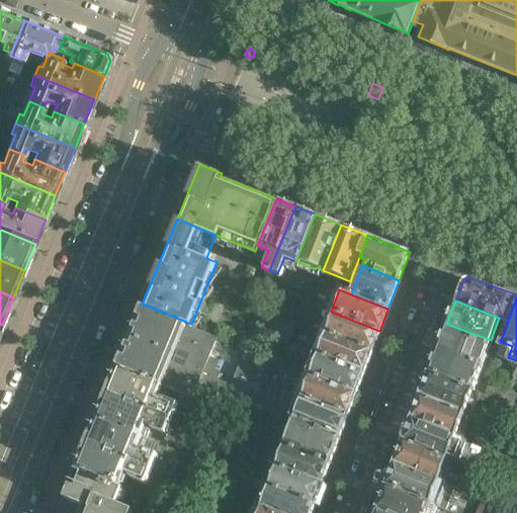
[(191,324),(142,304),(117,364),(158,380),(235,412),(257,356),(259,352),(191,324)]
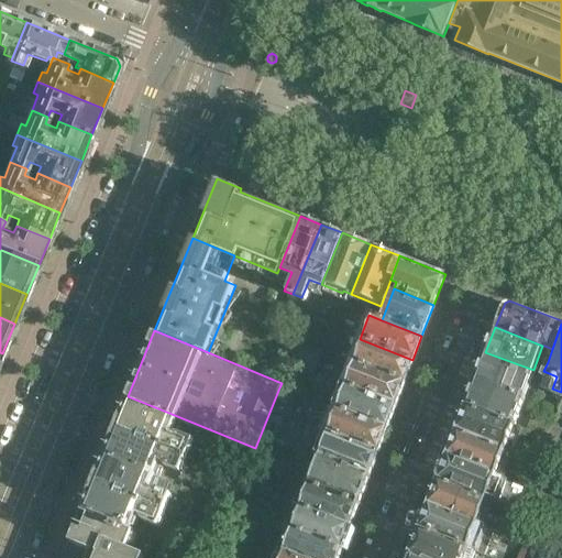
[(404,383),(412,360),(360,339),(351,362),(404,383)]
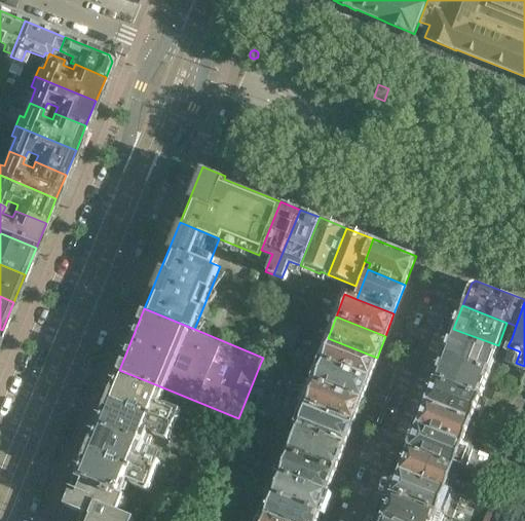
[(512,338),(516,326),(509,323),(504,335),(512,338)]
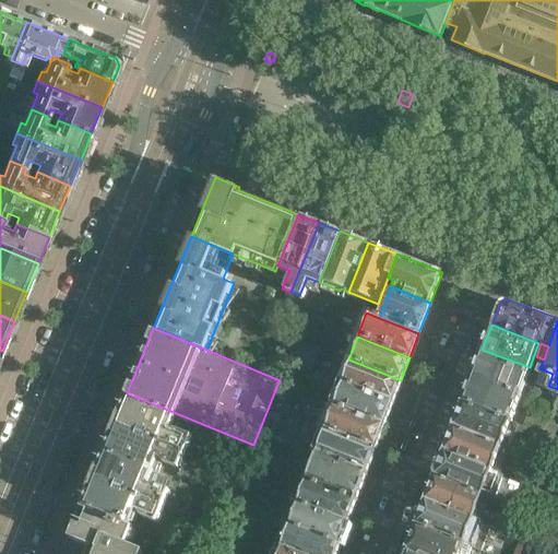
[(520,391),(530,367),(482,350),(473,374),(520,391)]
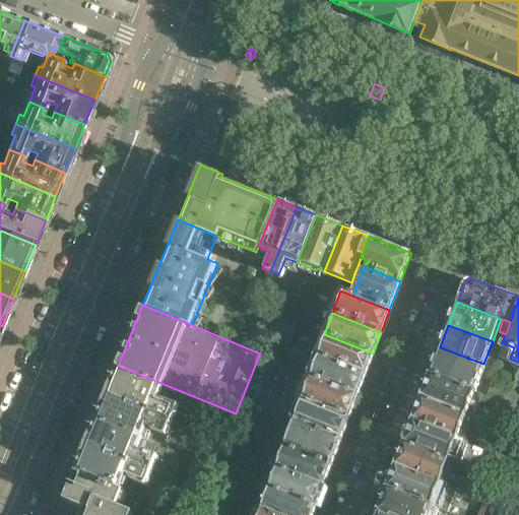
[(365,375),(373,353),(324,334),(316,357),(365,375)]
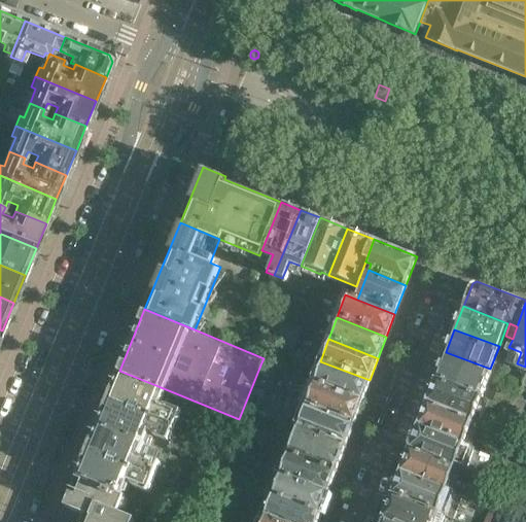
[(482,392),(490,369),(446,352),(437,376),(482,392)]
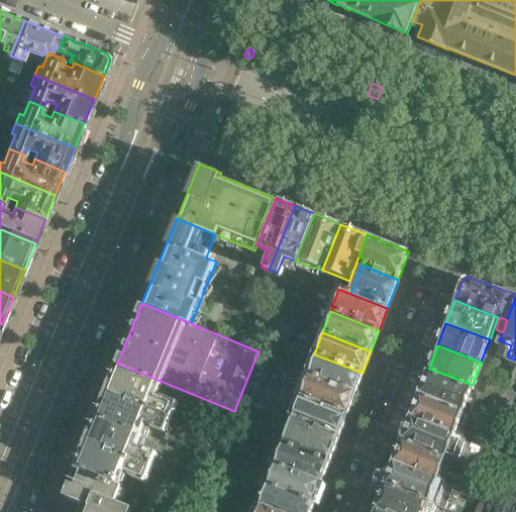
[(354,394),(363,373),(314,354),(306,376),(354,394)]
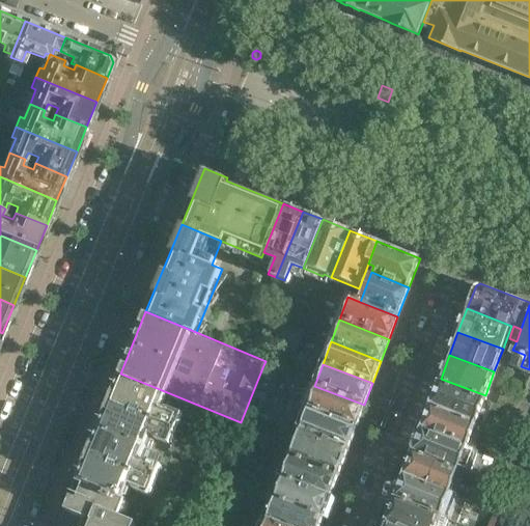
[(156,405),(162,390),(120,374),(110,399),(173,425),(180,409),(169,404),(163,407),(156,405)]
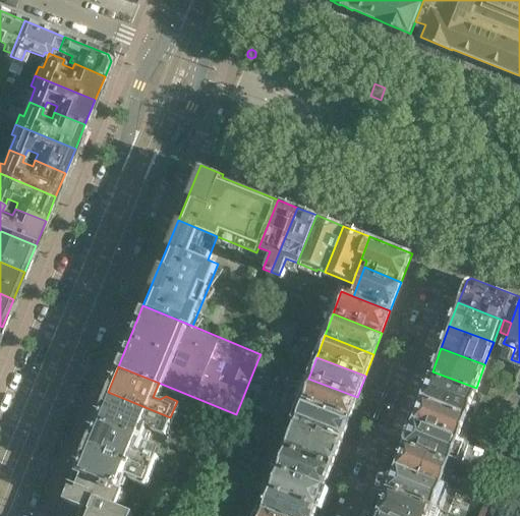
[(467,410),(476,388),(432,371),(423,394),(467,410)]
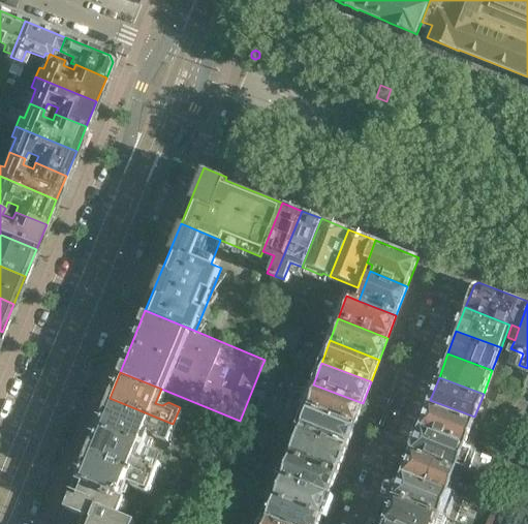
[(355,425),(363,403),(313,384),(305,406),(355,425)]
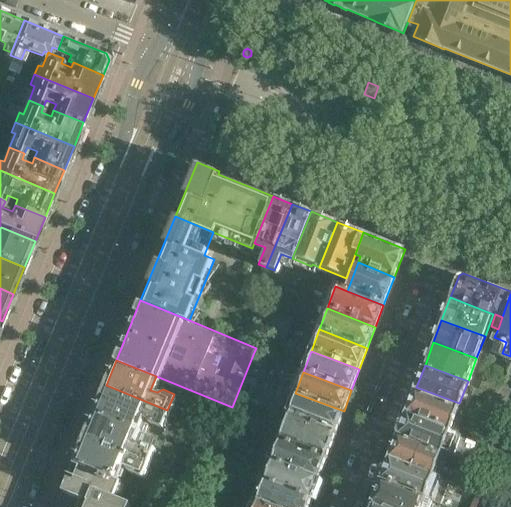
[(510,397),(510,383),(503,381),(499,393),(510,397)]
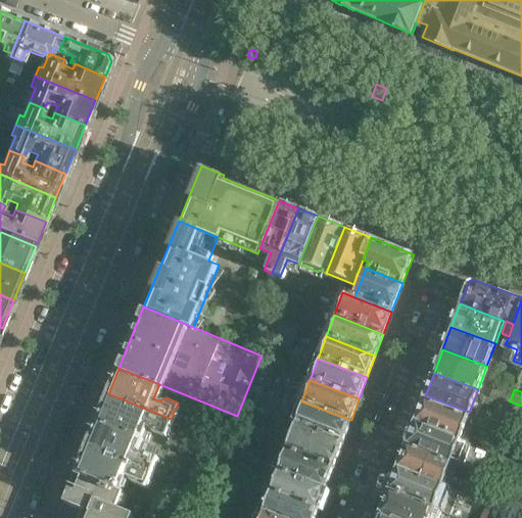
[(171,419),(108,393),(98,418),(138,435),(144,421),(150,424),(153,430),(164,435),(171,419)]
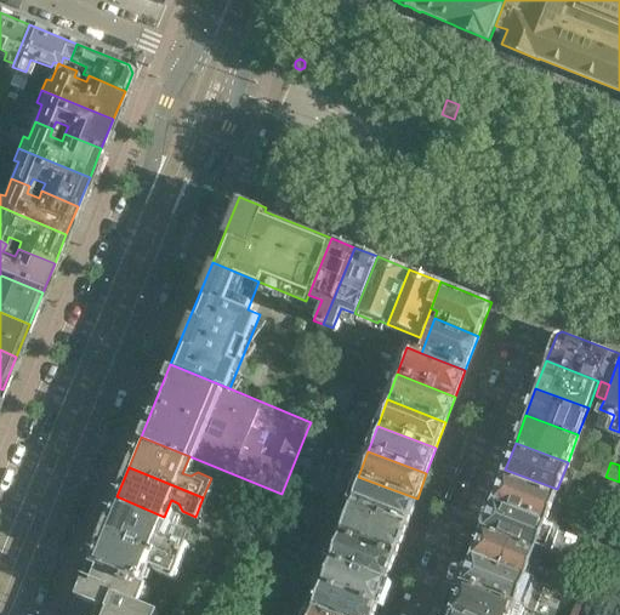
[(547,517),(557,489),(505,470),(495,497),(547,517)]
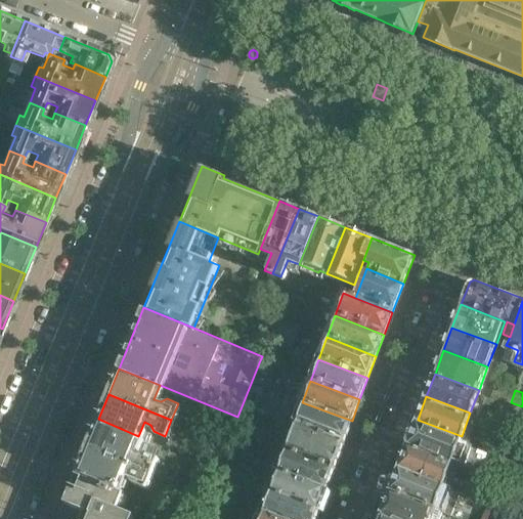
[(344,442),(352,421),(302,402),(294,424),(344,442)]
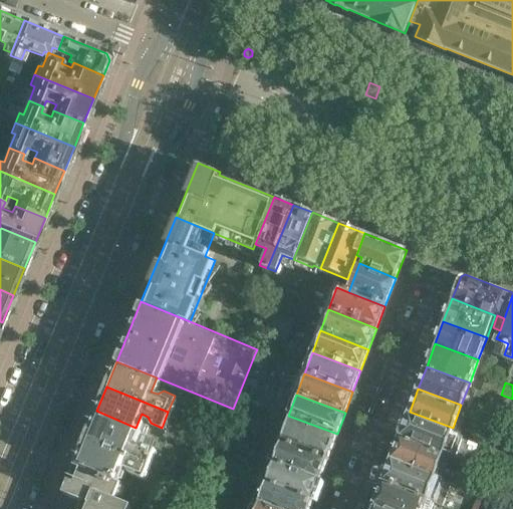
[(131,441),(136,428),(96,411),(85,436),(148,462),(154,446),(144,441),(137,444),(131,441)]
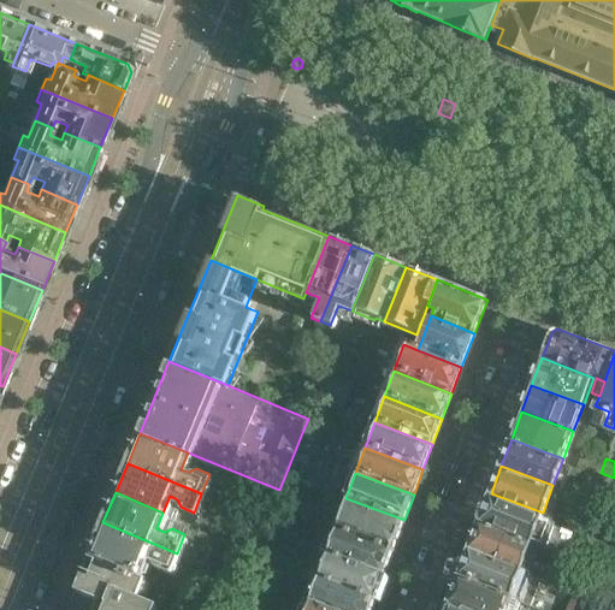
[(491,493),(480,520),(532,540),(544,544),(554,517),(543,513),(491,493)]
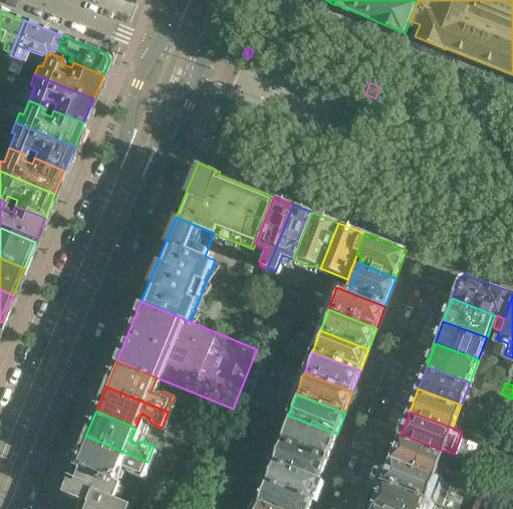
[(329,455),(337,434),(288,416),(280,437),(329,455)]
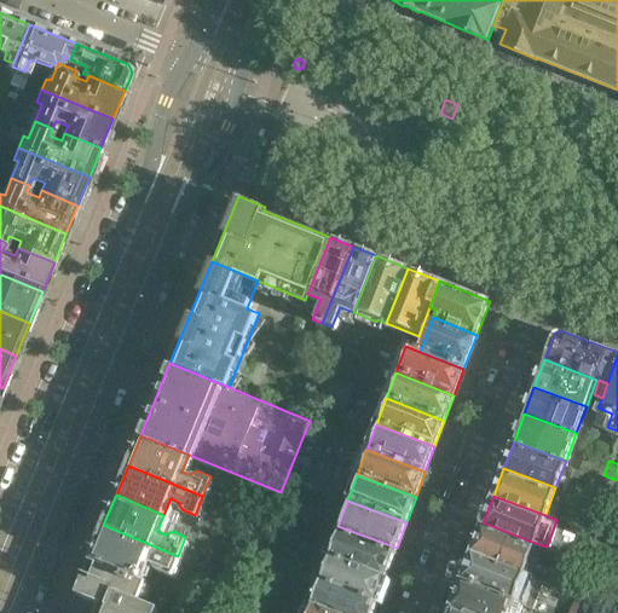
[(525,570),(535,543),(483,522),(473,550),(525,570)]
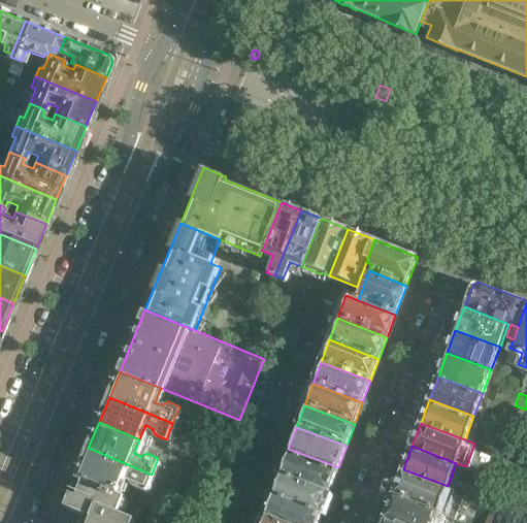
[(152,475),(88,448),(77,474),(119,491),(124,477),(131,480),(134,486),(144,491),(152,475)]
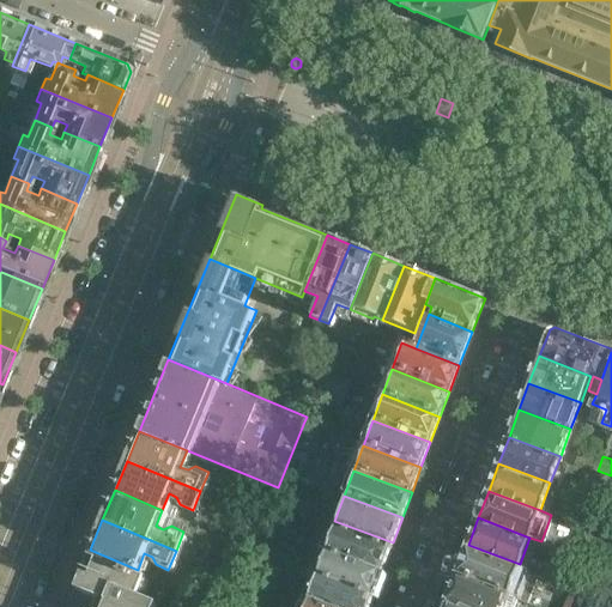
[(383,568),(393,542),(334,521),(325,546),(383,568)]
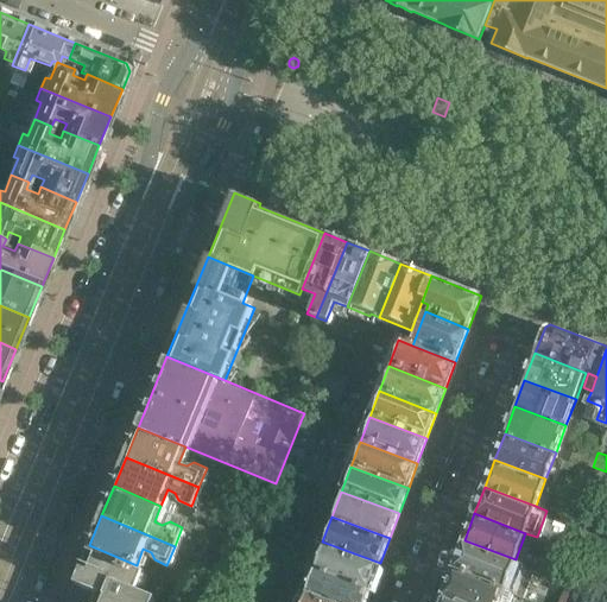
[(505,585),(516,559),(465,540),(454,566),(505,585)]
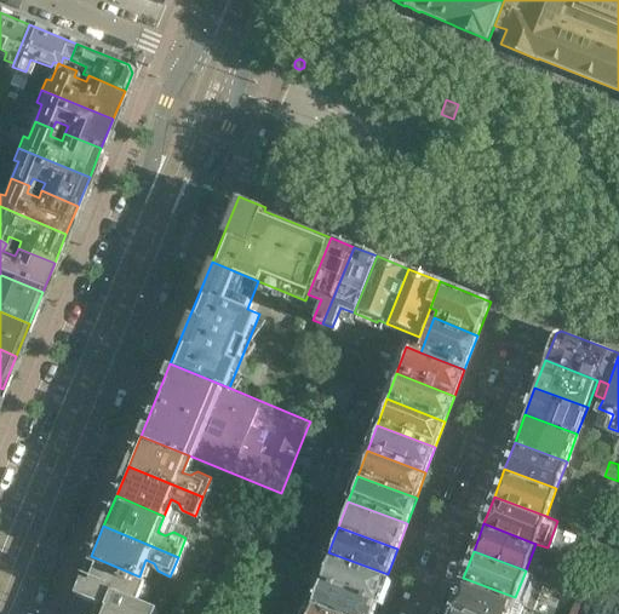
[(378,600),(388,574),(328,552),(319,578),(378,600)]
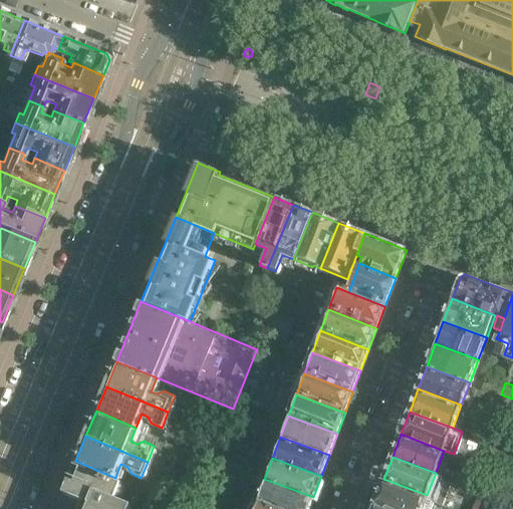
[(115,478),(75,461),(74,462),(75,462),(63,491),(83,499),(78,508),(130,508),(132,506),(115,499),(122,481),(115,478)]
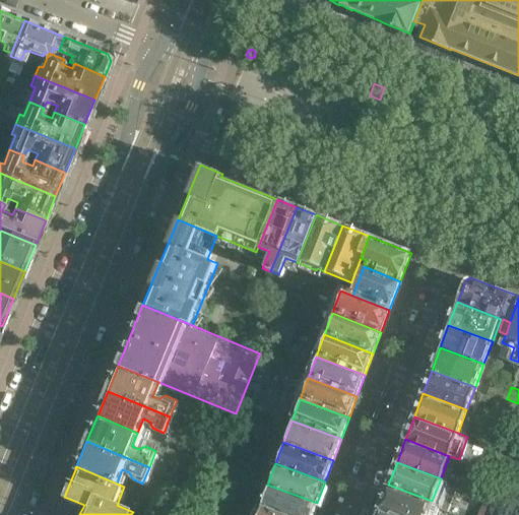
[(502,500),(510,477),(503,474),(494,497),(502,500)]
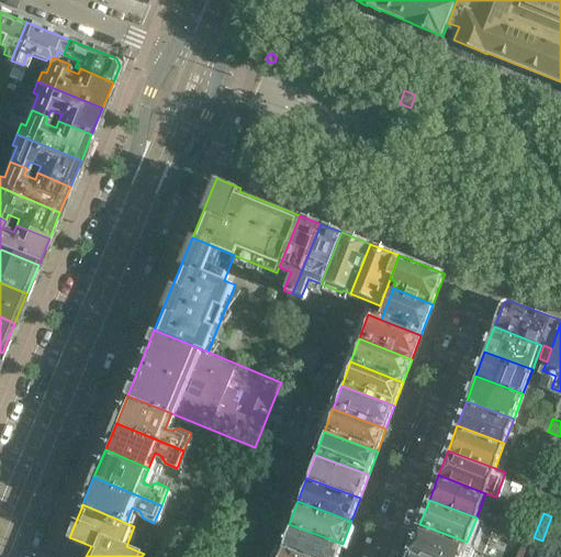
[(306,556),(337,556),(343,544),(289,524),(280,547),(306,556)]
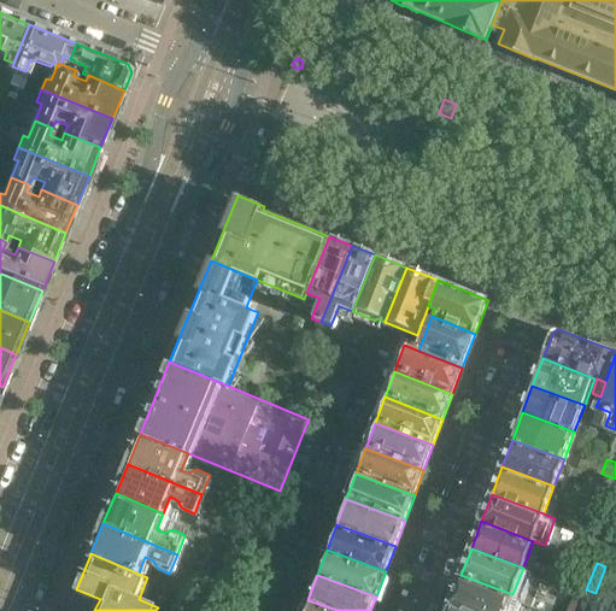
[(474,610),(506,610),(512,594),(461,575),(451,603),(474,610)]
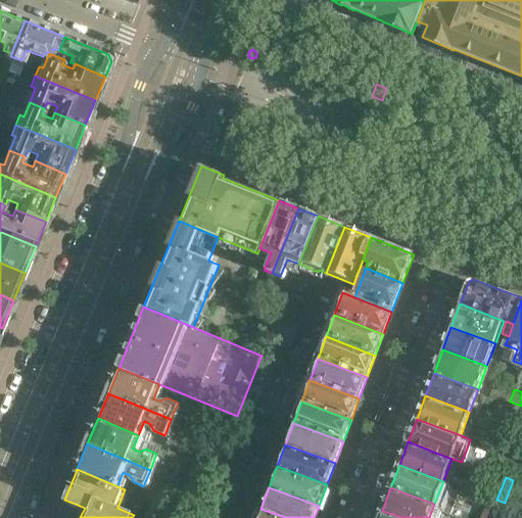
[(497,517),(505,503),(496,500),(489,517),(497,517)]
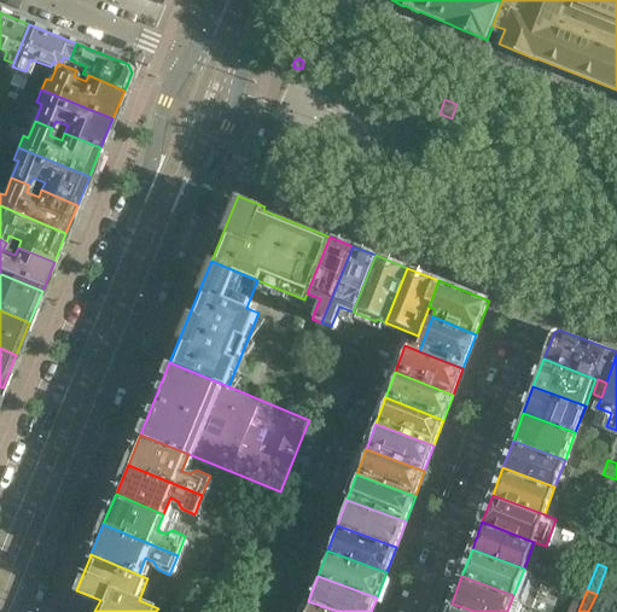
[(337,611),(308,601),(303,611),(337,611)]
